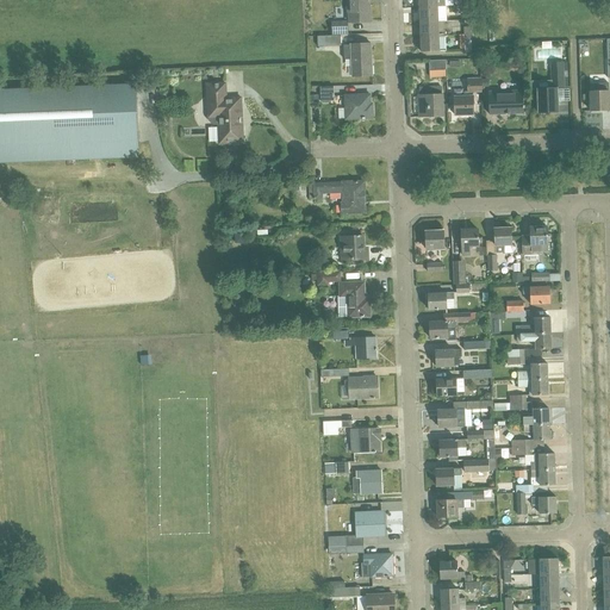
[(348,0),(349,23),(369,22),(369,4),(367,4),(366,0),(348,0)]
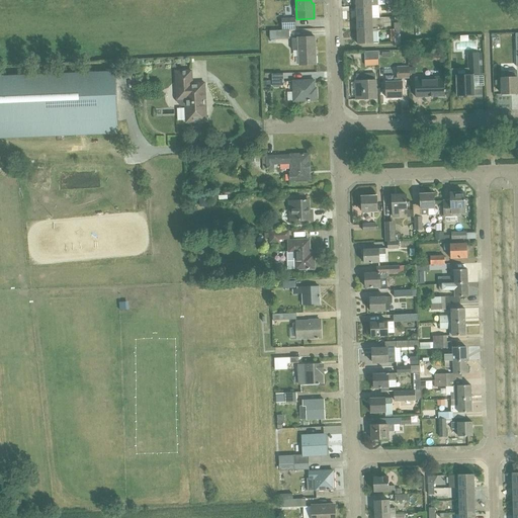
[(372,18),(371,5),(356,6),(356,18),(372,18)]
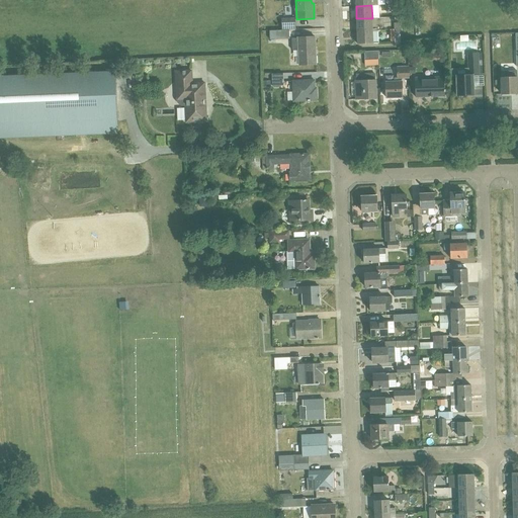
[(372,30),(372,18),(356,18),(357,31),(372,30)]
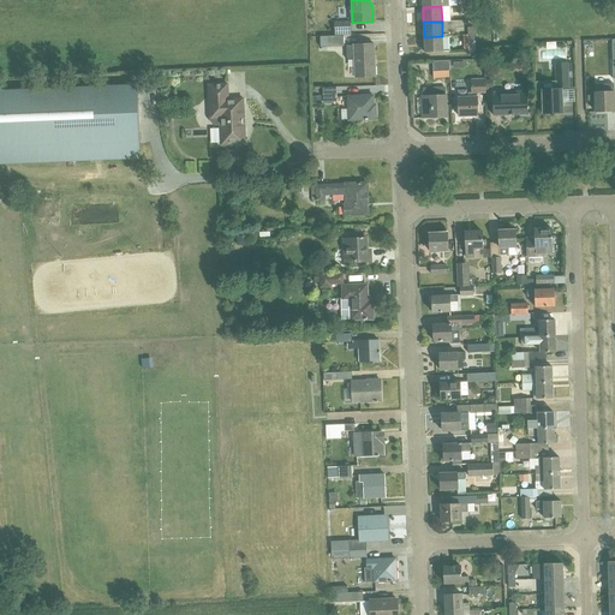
[(351,35),(351,30),(350,23),(335,23),(335,31),(335,35),(351,35)]
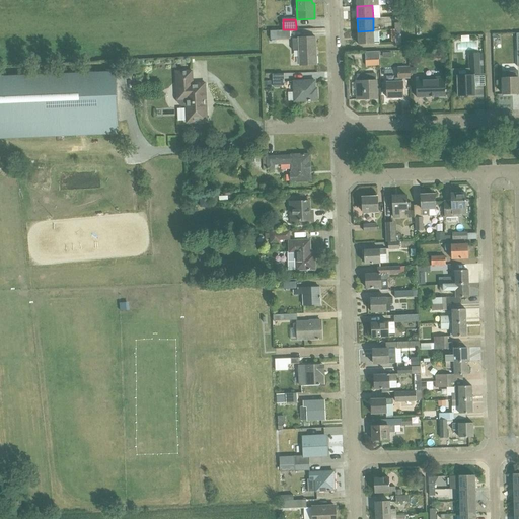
[(290,29),(276,30),(271,30),(271,41),(291,40),(290,29)]
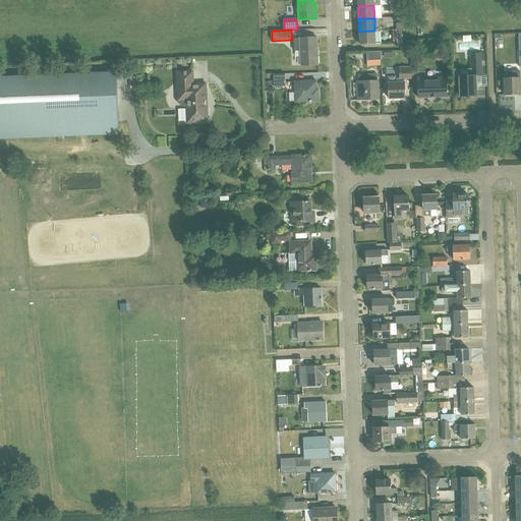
[(374,31),(359,32),(359,45),(375,44),(381,44),(381,32),(374,32),(374,31)]
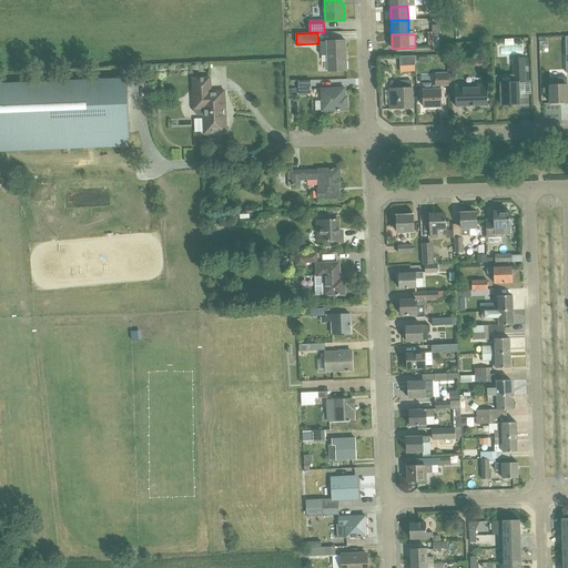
[(328,71),(346,71),(345,40),(326,41),(326,42),(321,42),(321,54),(327,54),(328,71)]
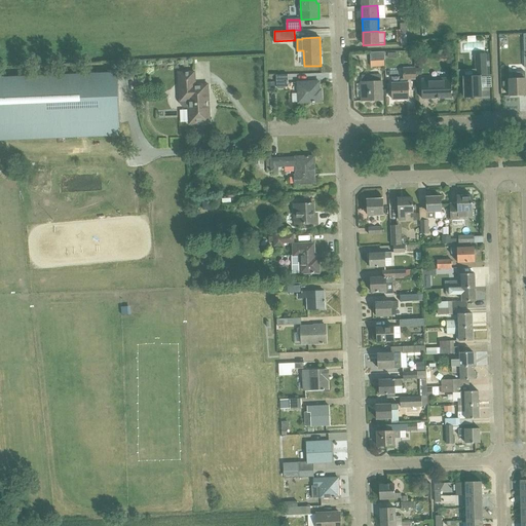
[(384,51),(370,52),(371,67),(384,66),(384,60),(384,51)]
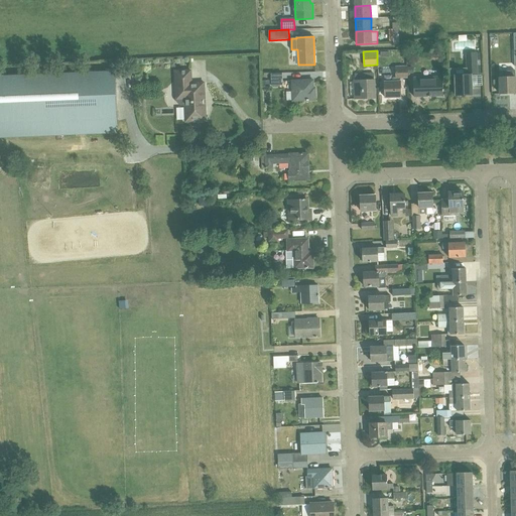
[(467,76),(456,76),(457,96),(473,95),(472,76),(478,76),(478,52),(466,52),(467,76)]
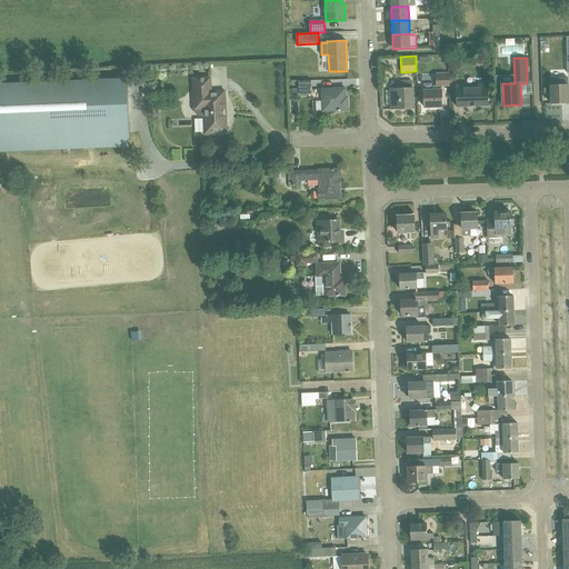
[(441,86),(449,86),(449,81),(449,80),(449,75),(448,73),(437,73),(437,86),(433,86),(433,90),(425,90),(426,108),(442,108),(441,86)]
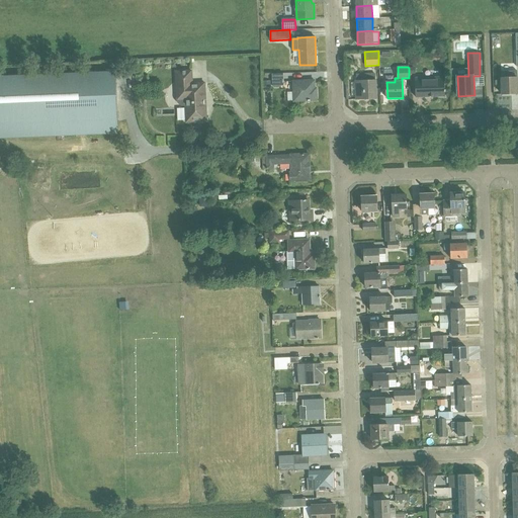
[(0,137),(119,132),(116,71),(0,76),(0,137)]
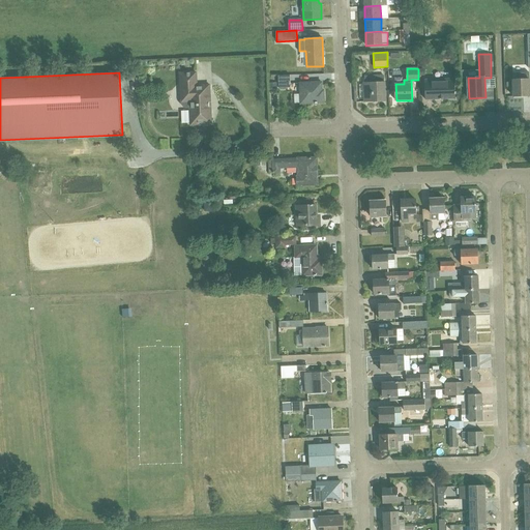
[(529,72),(512,74),(512,81),(513,97),(529,96),(529,75),(529,72)]
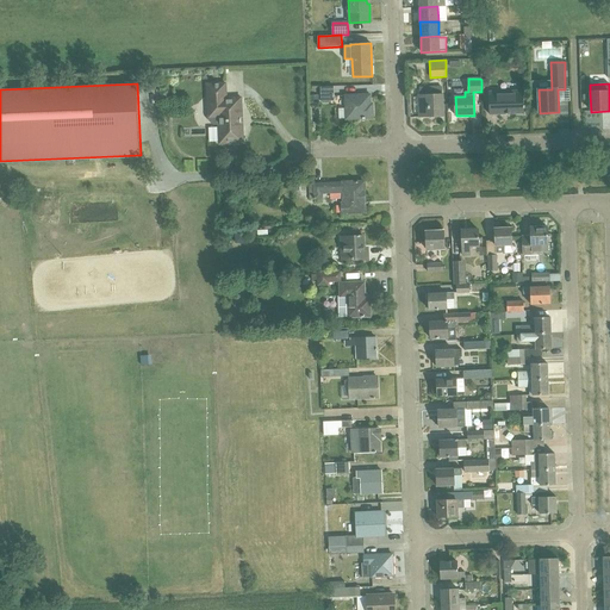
[(242,99),(226,99),(226,85),(207,86),(209,104),(211,106),(211,112),(210,113),(209,116),(207,118),(209,120),(210,123),(212,125),(213,125),(217,126),(219,126),(219,145),(243,144),(242,99)]
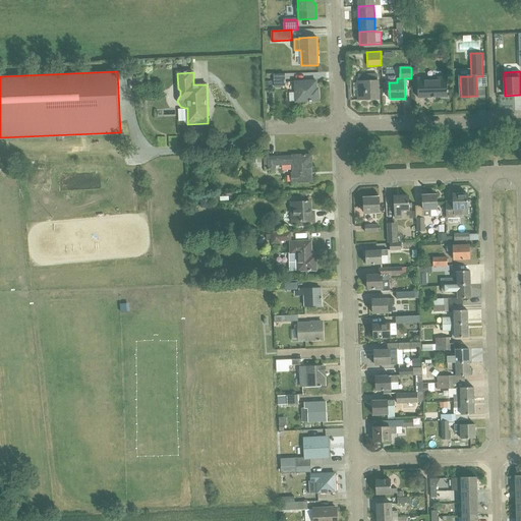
[(275,80),(275,88),(286,87),(285,74),(274,74),(275,80)]
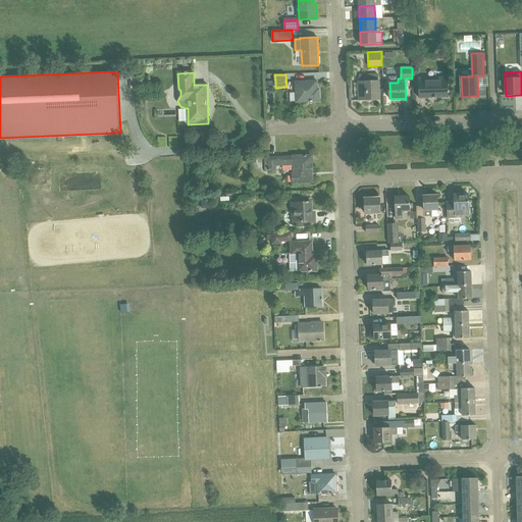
[(359,83),(354,83),(355,96),(359,96),(359,101),(379,100),(378,82),(378,75),(358,76),(359,83)]
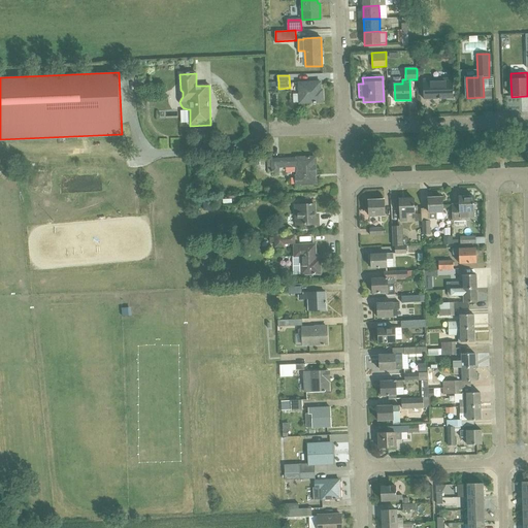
[(424,99),(454,98),(453,79),(423,80),(424,99)]
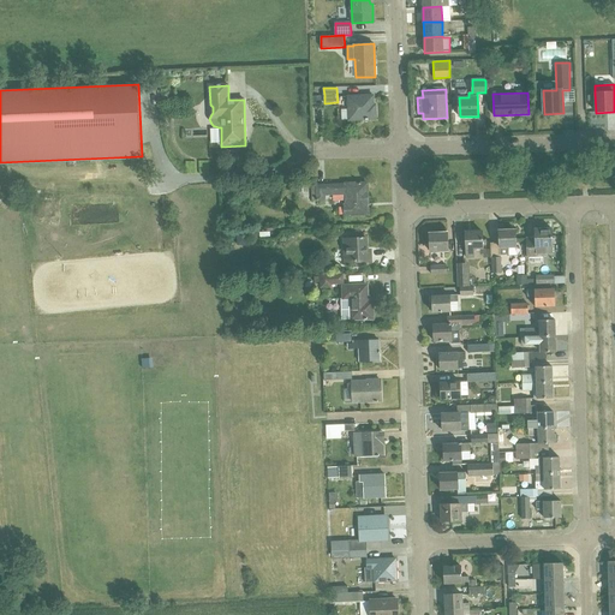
[(348,108),(342,109),(342,120),(350,119),(350,121),(377,120),(376,109),(374,109),(374,96),(348,96),(348,108)]
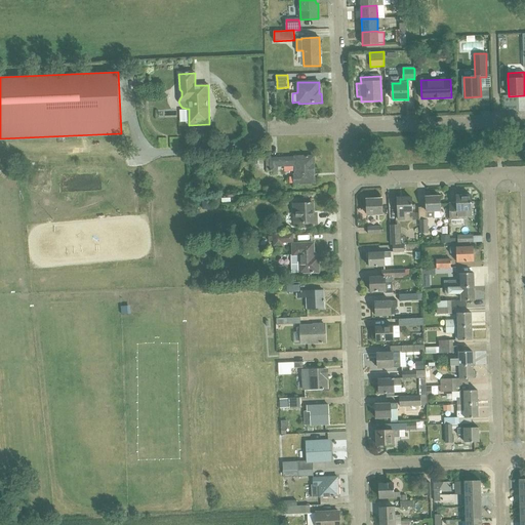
[(184,123),(184,108),(175,108),(175,124),(184,123)]
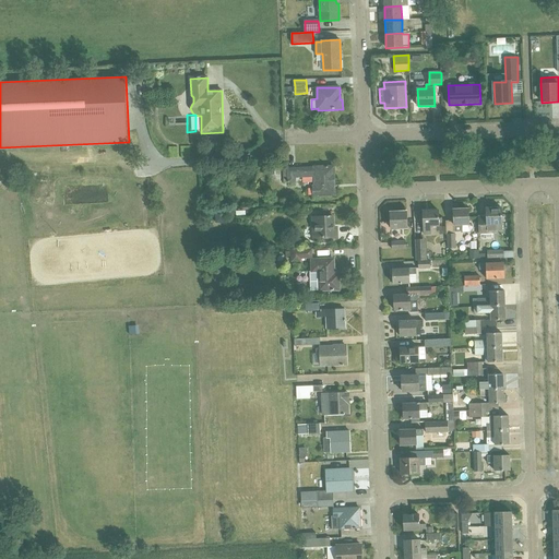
[(314,168),(296,169),(288,169),(288,183),(296,183),(296,178),(314,177),(316,188),(312,188),(313,197),(332,195),(332,185),(335,183),(334,167),(314,167),(314,168)]
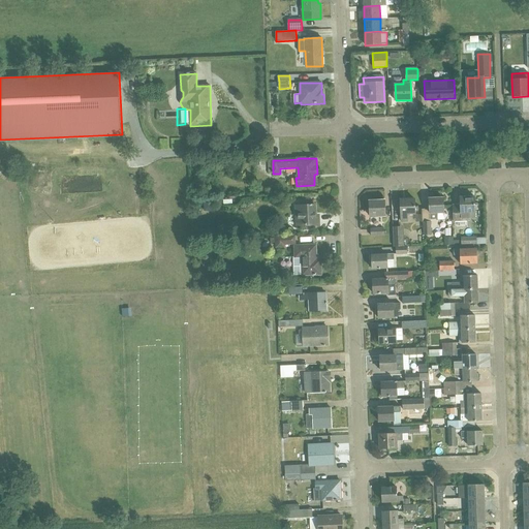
[(460,197),(461,204),(452,204),(453,221),(469,220),(469,219),(475,218),(475,197),(460,197)]
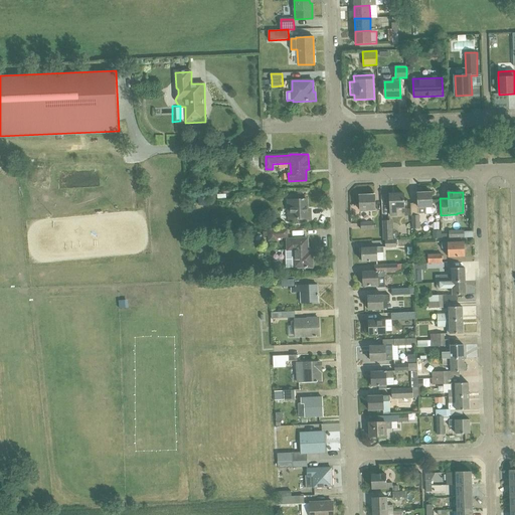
[(435,207),(434,207),(433,193),(417,194),(418,208),(418,214),(426,213),(426,214),(436,214),(435,207)]
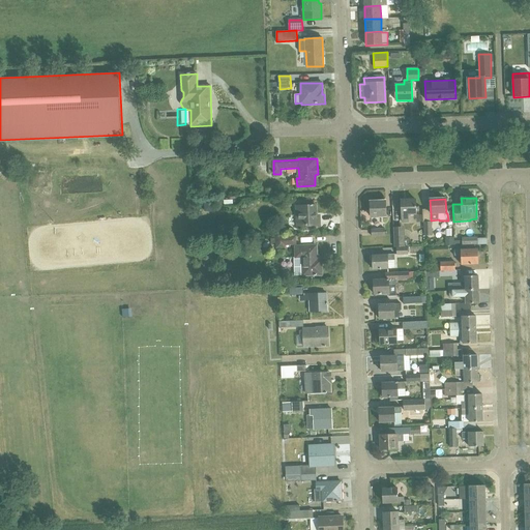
[(408,215),(416,214),(416,200),(402,201),(402,223),(408,222),(408,215)]
